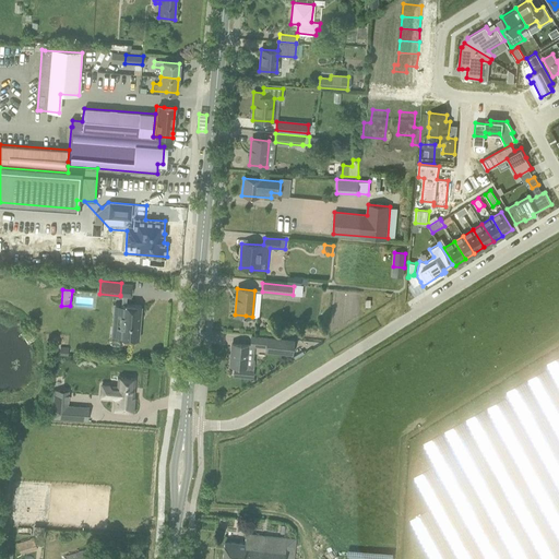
[(141,306),(121,305),(120,316),(115,316),(114,328),(119,328),(118,339),(138,340),(141,306)]
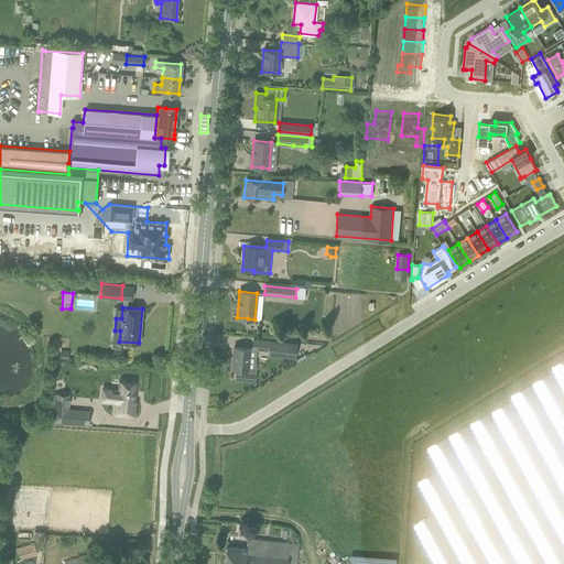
[(297,345),(253,340),(252,351),(268,353),(268,355),(273,355),(296,357),(297,345)]
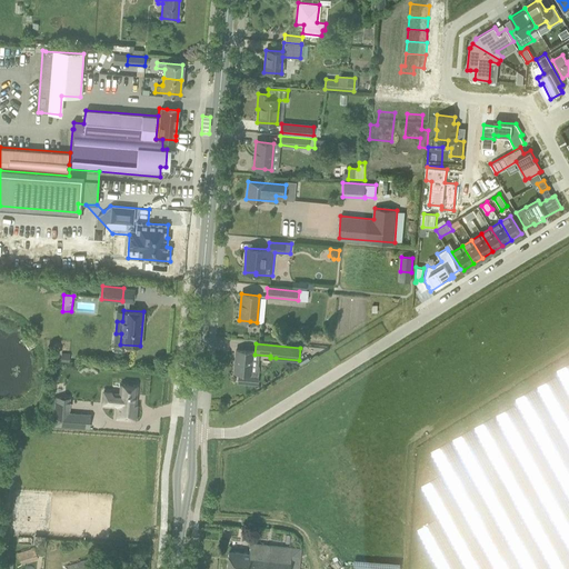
[(252,351),(247,351),(236,350),(233,372),(238,372),(237,382),(258,383),(259,366),(251,365),(252,351)]
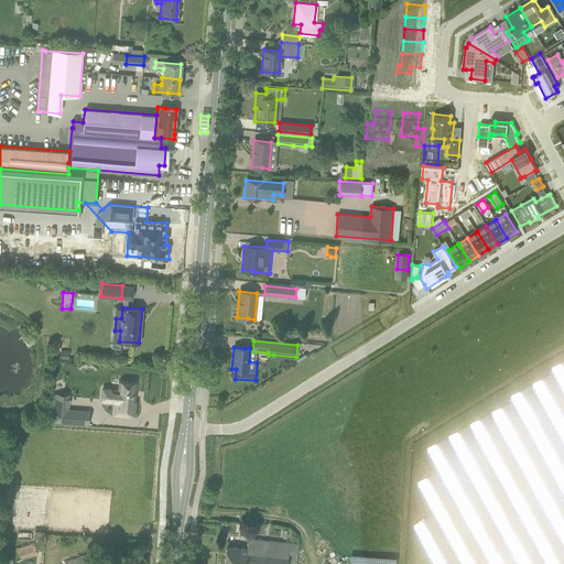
[(110,398),(110,402),(118,402),(117,407),(116,407),(116,413),(116,415),(134,418),(136,414),(137,401),(136,401),(136,400),(137,382),(119,381),(118,390),(110,389),(110,398)]
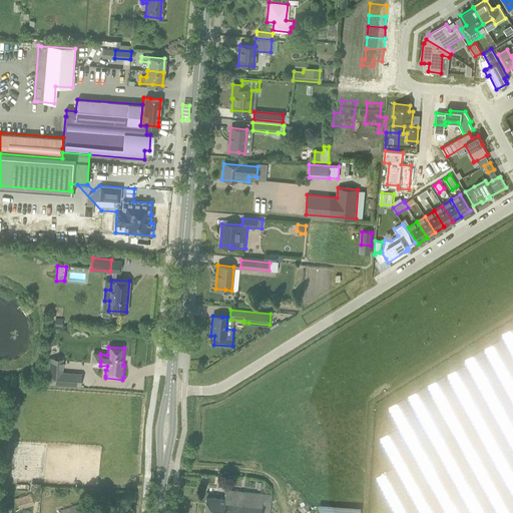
[(50,358),(47,384),(71,386),(73,373),(61,372),(63,359),(50,358)]
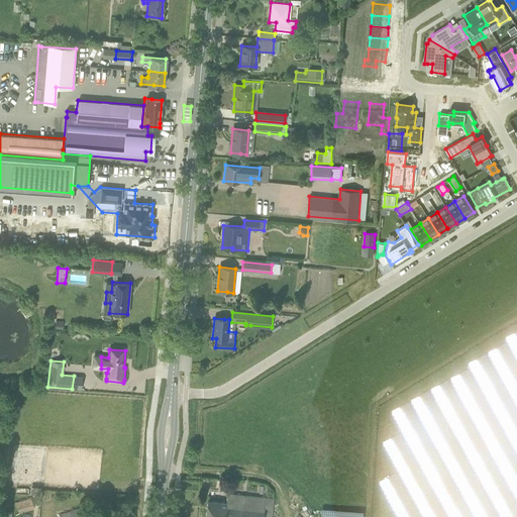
[(233,379),(241,376),(238,368),(230,371),(233,379)]
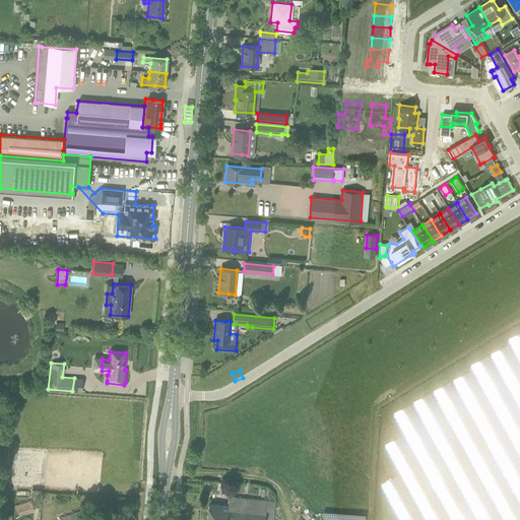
[(228,506),(218,505),(208,504),(206,519),(271,519),(274,501),(229,497),(228,506)]
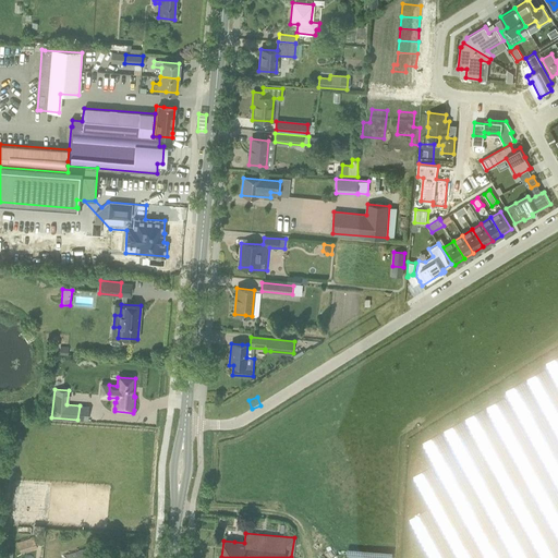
[(37,548),(33,537),(16,543),(20,554),(37,548)]
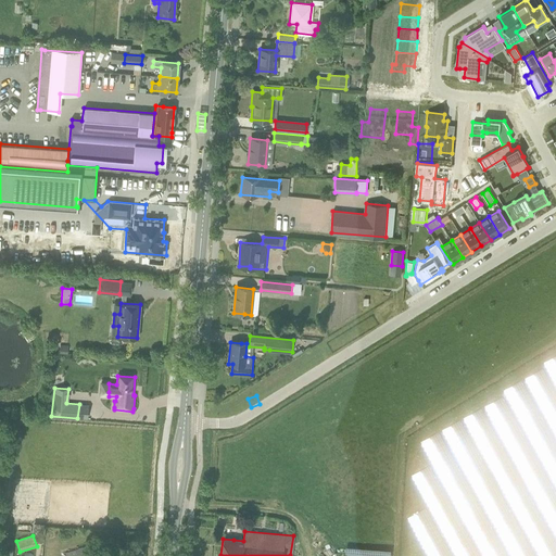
[(92,545),(65,553),(65,555),(92,555),(95,555),(92,545)]
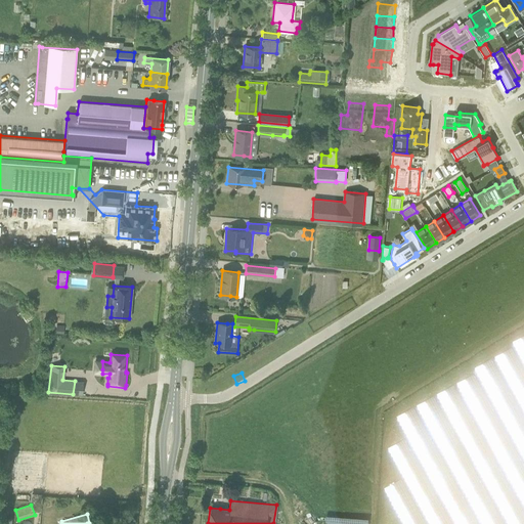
[(325,523),(370,523),(370,516),(325,515),(325,523)]
